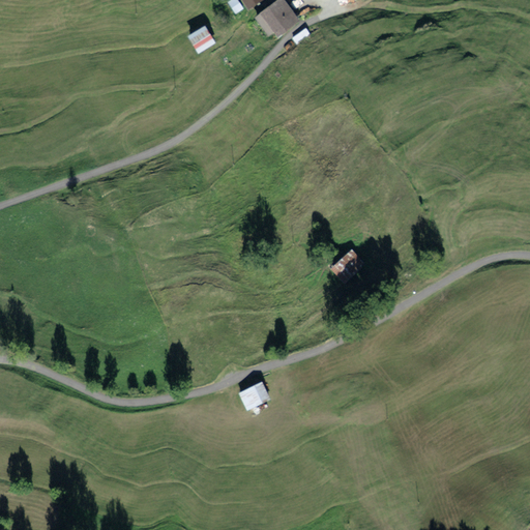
[(235,0),(233,0),(230,2),(236,12),(241,8),(235,0)]
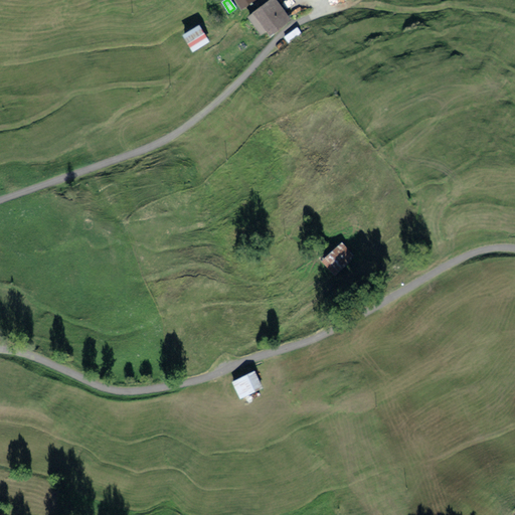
[(272,32),(288,19),(274,0),(254,13),(255,14),(267,30),(270,33),(268,34),(270,37),(273,34),(272,32)]
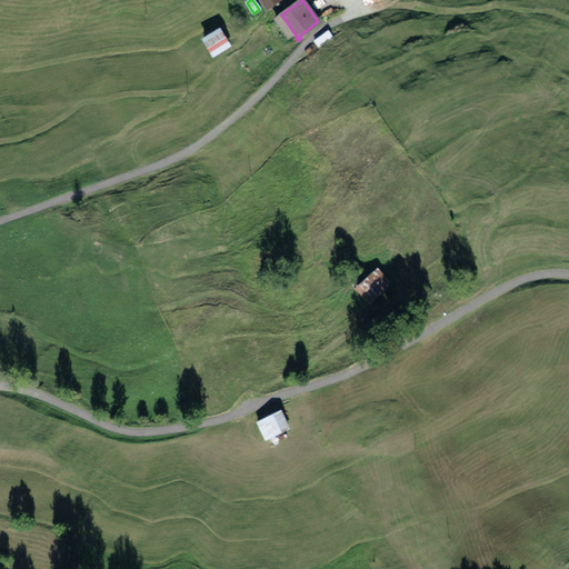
[(295,33),(282,16),(276,20),(289,38),(295,33)]
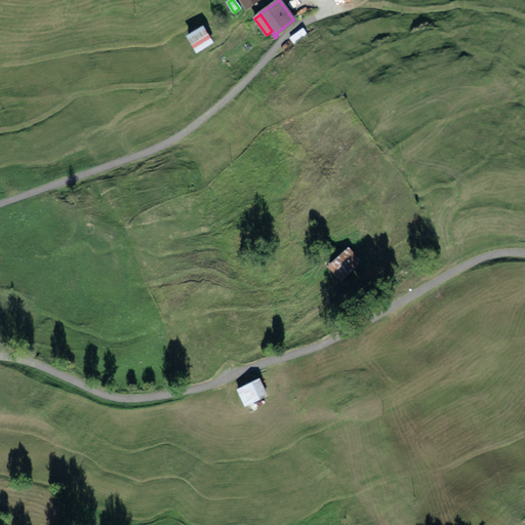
[(202,29),(188,37),(197,51),(211,42),(202,29)]
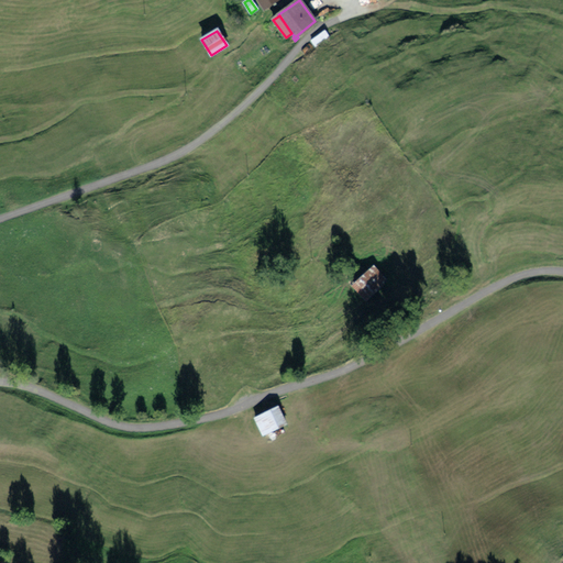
[(315,46),(329,37),(324,31),(311,41),(315,46)]
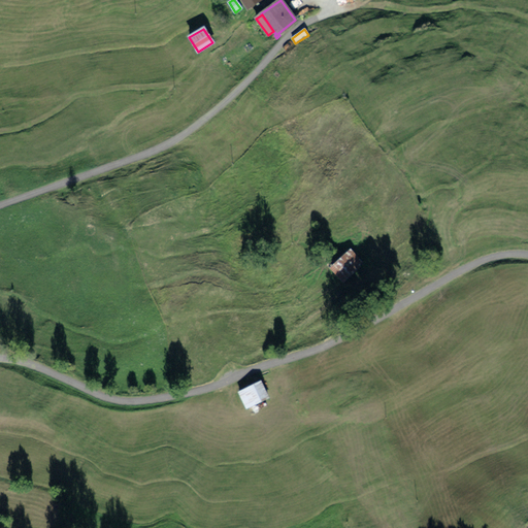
[(350,248),(329,265),(343,283),(364,264),(350,248)]
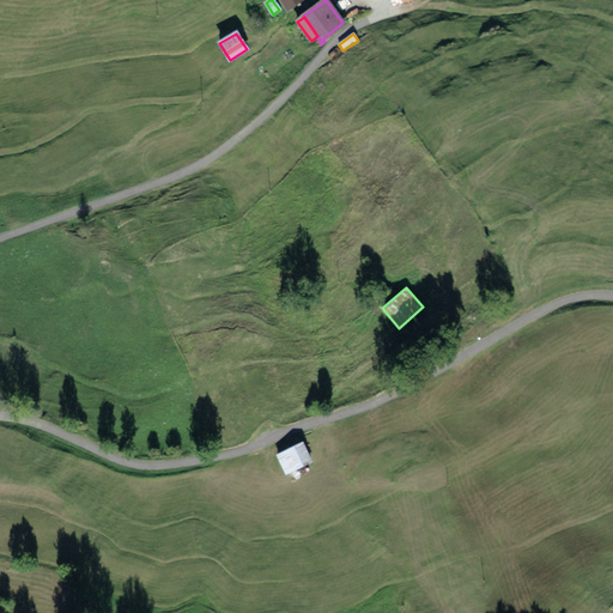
[(311,462),(303,444),(278,456),(285,474),(311,462)]
